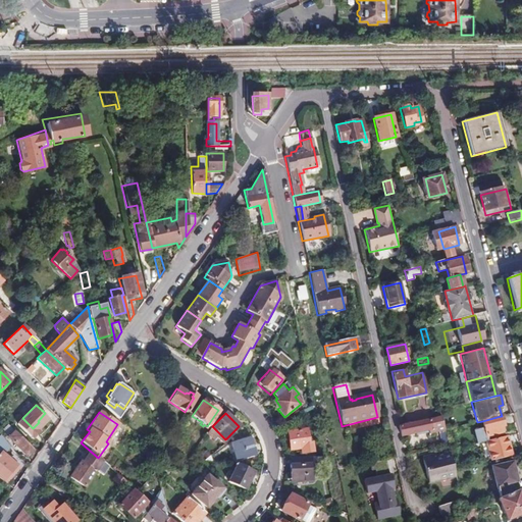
[(434,418),(399,426),(401,436),(432,430),(433,434),(437,433),(446,431),(441,416),(434,418)]
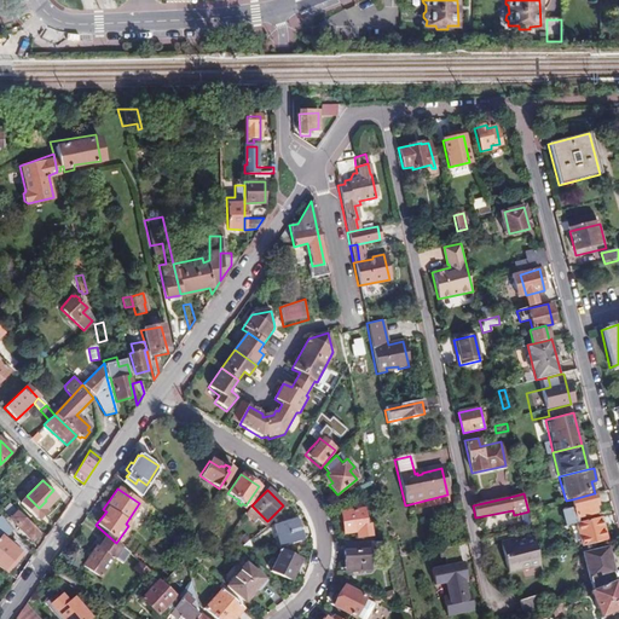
[(563,512),(567,525),(576,522),(580,521),(579,516),(584,515),(594,513),(593,507),(596,505),(594,493),(572,499),(574,508),(563,512)]
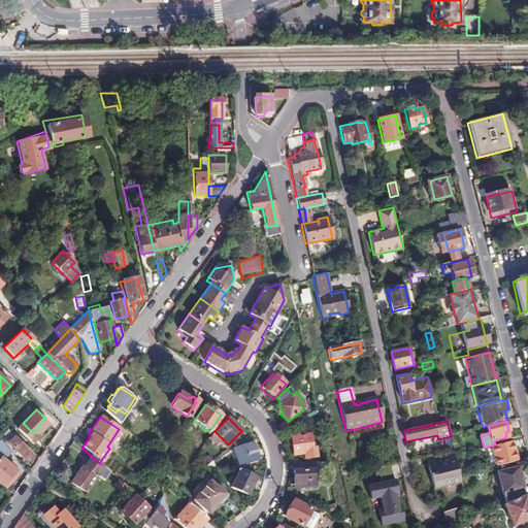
[(27,462),(34,455),(7,428),(4,432),(13,440),(9,444),(27,462)]
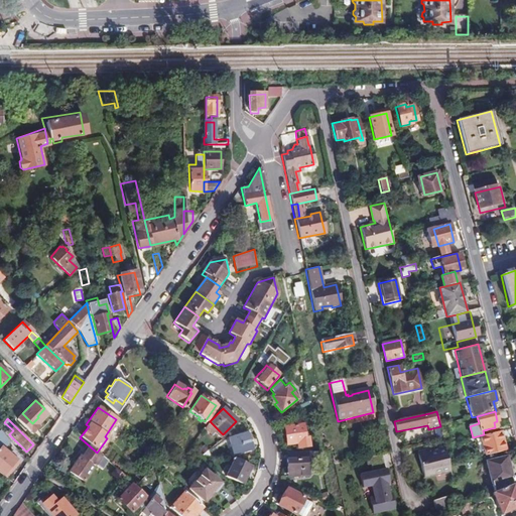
[(304,423),(284,426),(287,444),(299,443),(300,448),(310,446),(309,436),(307,436),(304,423)]
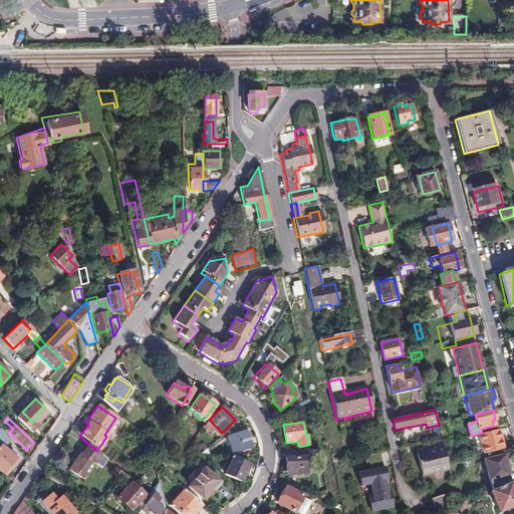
[(10,439),(2,428),(0,429),(0,470),(4,474),(17,458),(2,446),(10,439)]
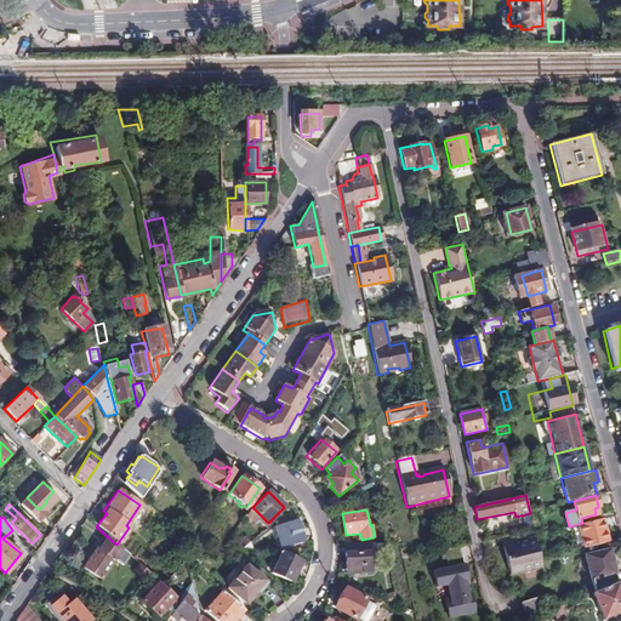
[(608,542),(600,518),(587,522),(582,523),(577,524),(584,548),(608,542)]
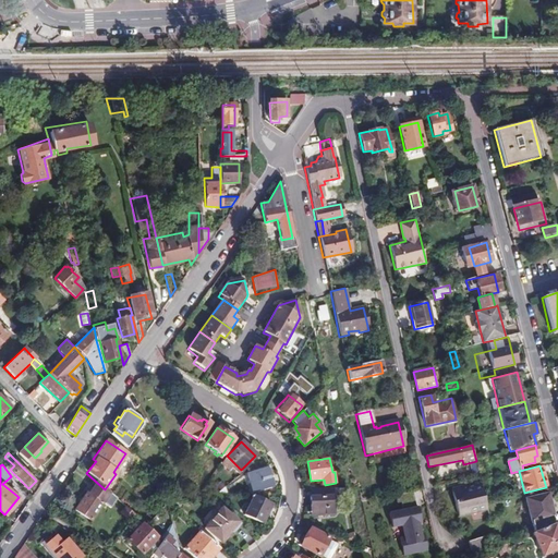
[(265,469),(245,473),(251,492),(270,487),(265,469)]
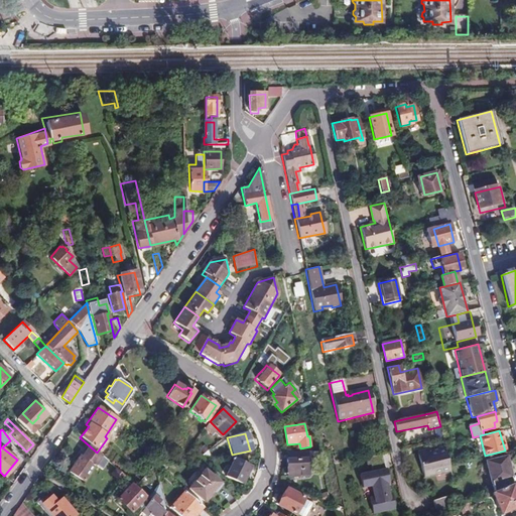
[(424,478),(452,472),(449,464),(444,445),(434,447),(435,450),(429,452),(428,450),(417,453),(424,478)]
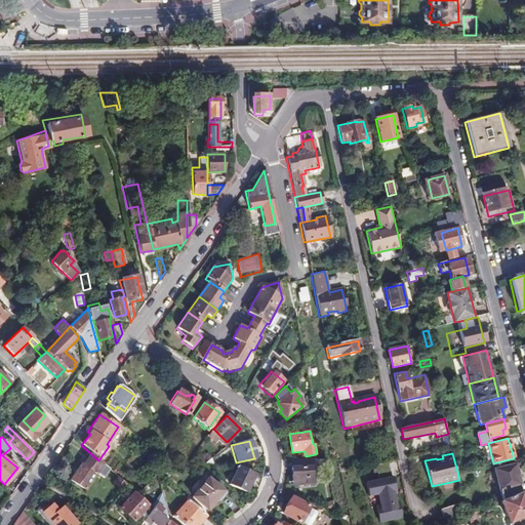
[(324,459),(290,461),(291,479),(295,478),(296,486),(314,486),(313,468),(326,468),(324,459)]
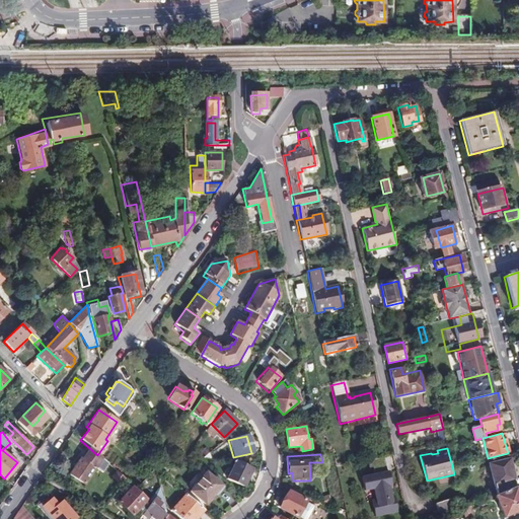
[(394,512),(383,456),(366,460),(367,467),(371,466),(373,473),(362,475),(365,490),(373,488),(376,501),(369,502),(372,517),(394,512)]
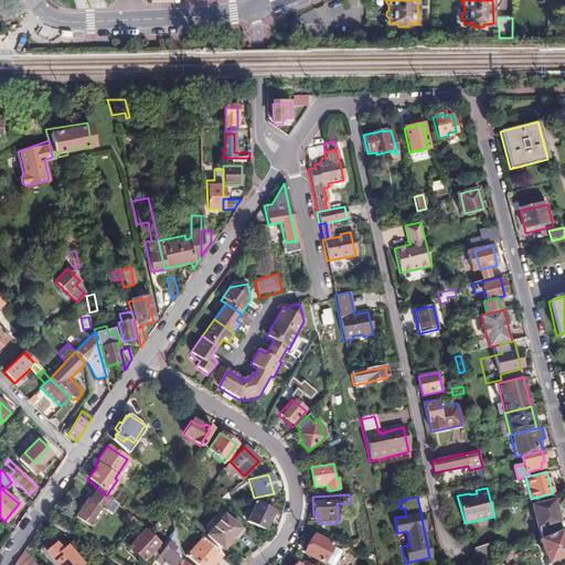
[(104,509),(87,498),(75,516),(91,528),(104,509)]
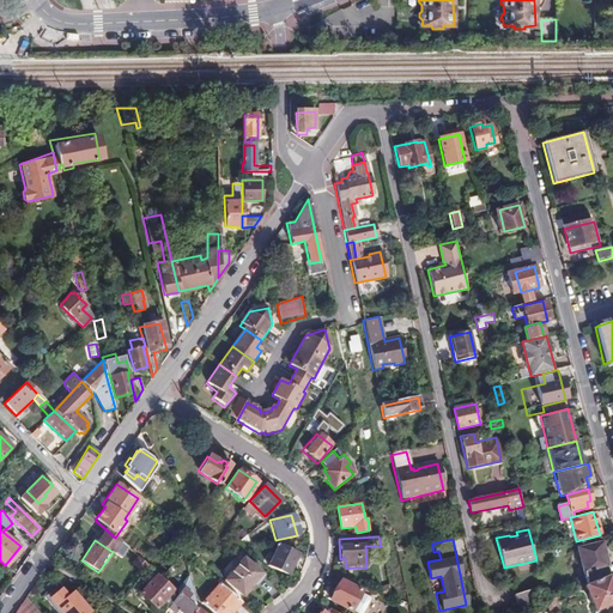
[(586,584),(608,575),(600,542),(577,548),(586,584)]
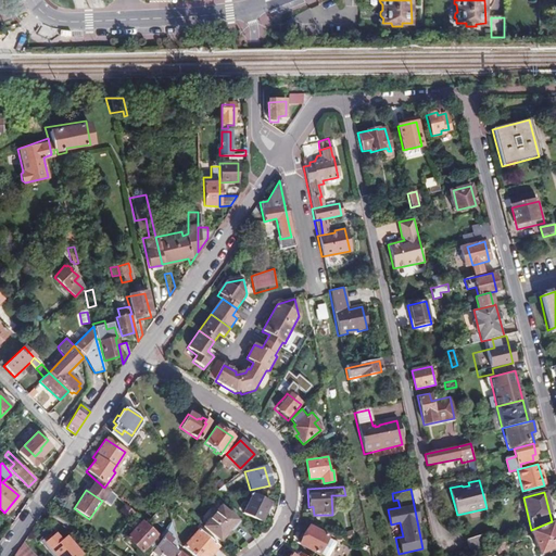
[(4,513),(9,516),(22,498),(19,495),(4,513)]
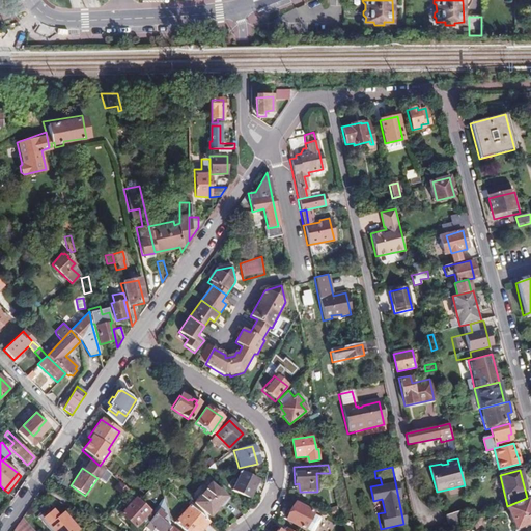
[(255,480),(239,473),(230,490),(248,498),(255,480)]
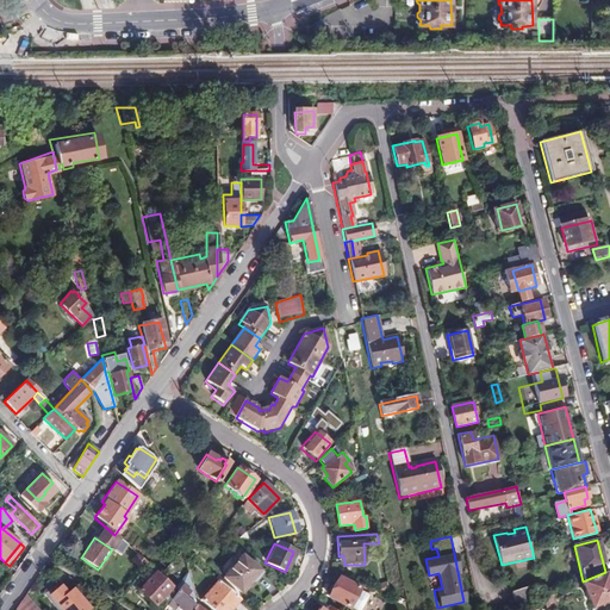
[(136,554),(129,562),(139,571),(147,562),(136,554)]
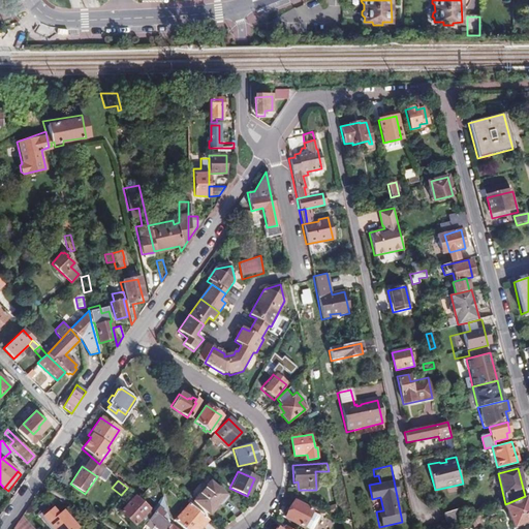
[(225,497),(209,483),(193,501),(208,515),(217,503),(218,505),(225,497)]
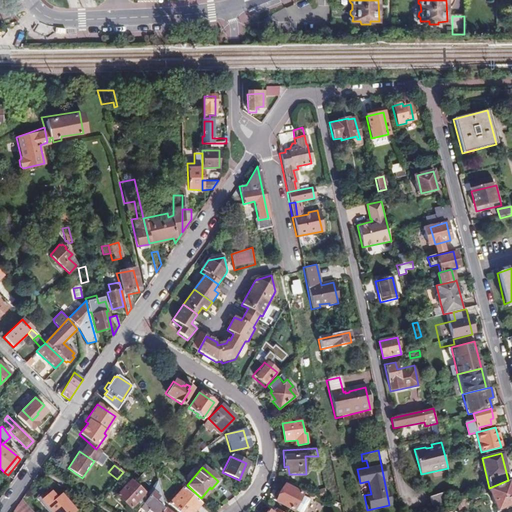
[(145,493),(134,483),(131,480),(116,497),(130,509),(145,493)]
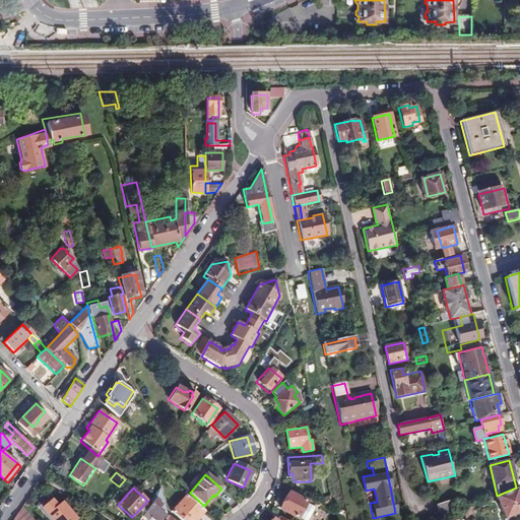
[(497,496),(496,497),(504,516),(519,510),(519,496),(516,488),(497,496)]
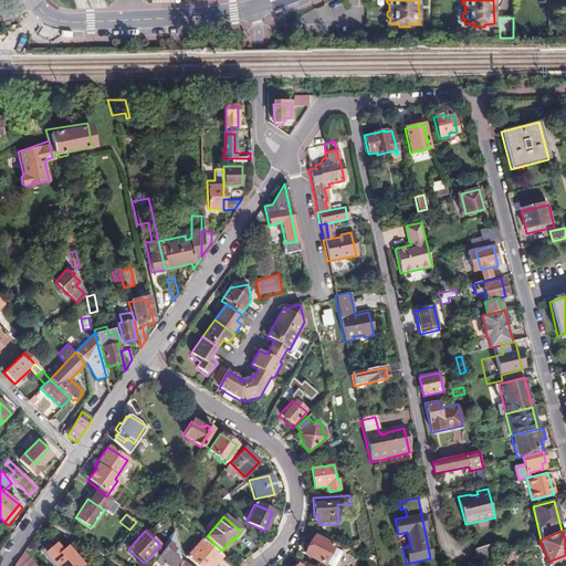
[(331,549),(333,546),(313,537),(304,555),(323,565),(324,563),(328,565),(333,565),(341,553),(331,549)]
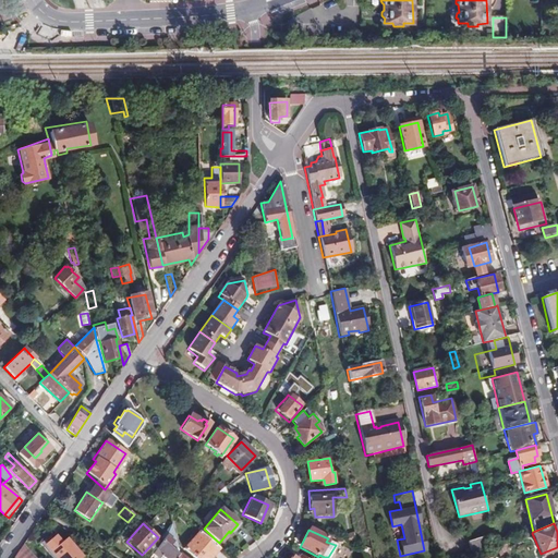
[(207,557),(216,547),(199,532),(182,552),(190,557),(207,557)]
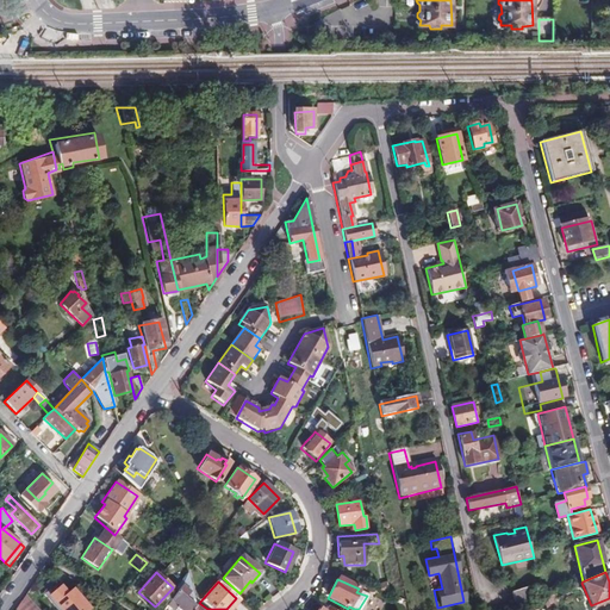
[(377,590),(390,595),(387,583),(381,584),(377,586),(377,590)]
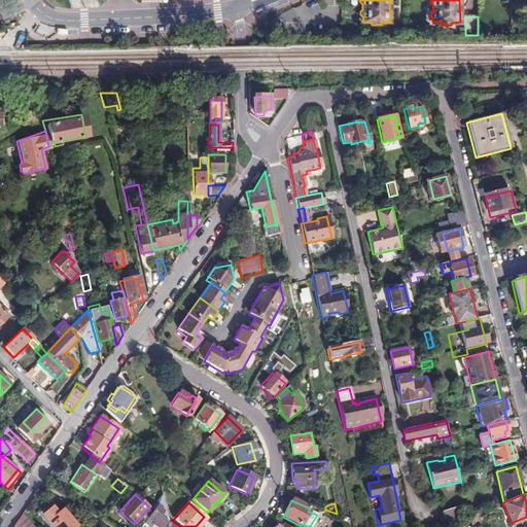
[(457,505),(442,512),(444,520),(461,515),(457,505)]
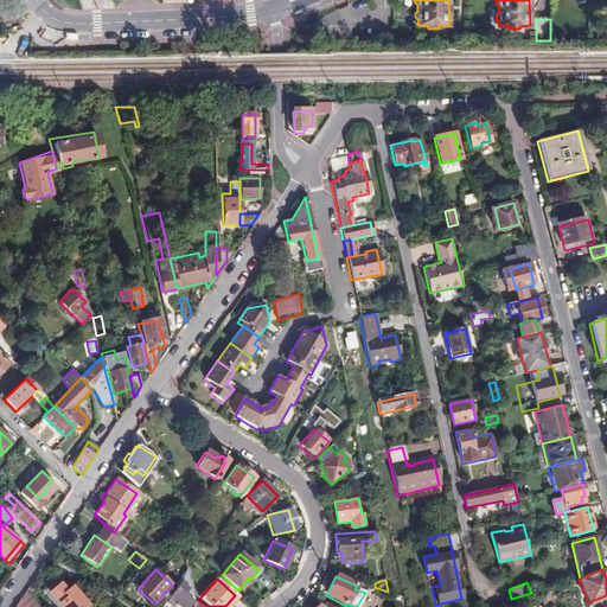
[(191,606),(193,605),(192,598),(186,593),(187,590),(179,583),(166,601),(172,606),(173,604),(178,606),(191,606)]
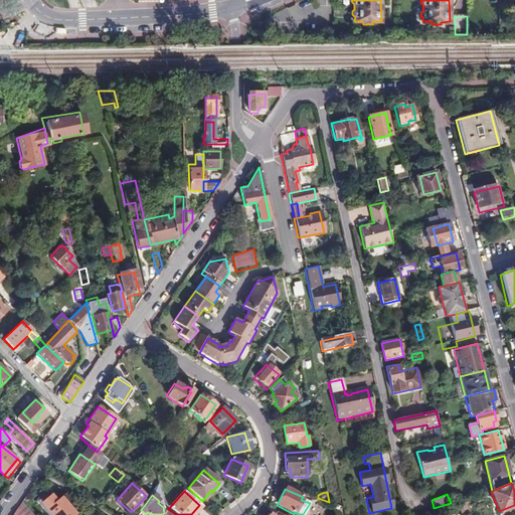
[(61,499),(48,511),(51,514),(72,514),(74,514),(61,499)]
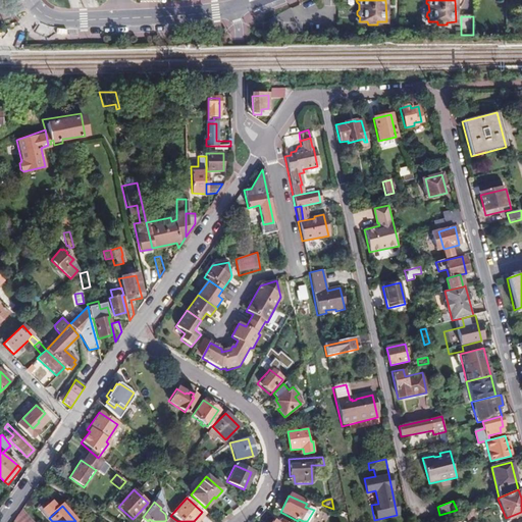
[(197,521),(205,514),(202,512),(194,521),(197,521)]
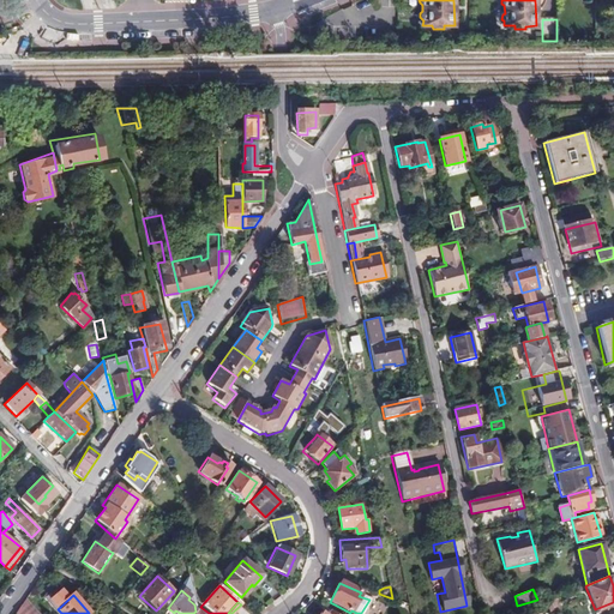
All buildings are outlined.
